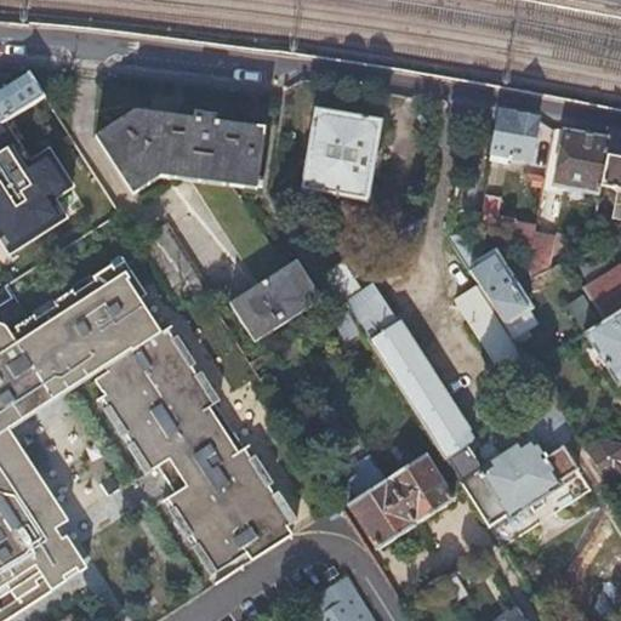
[(0,92),(0,124),(4,123),(45,97),(29,74),(0,92)]
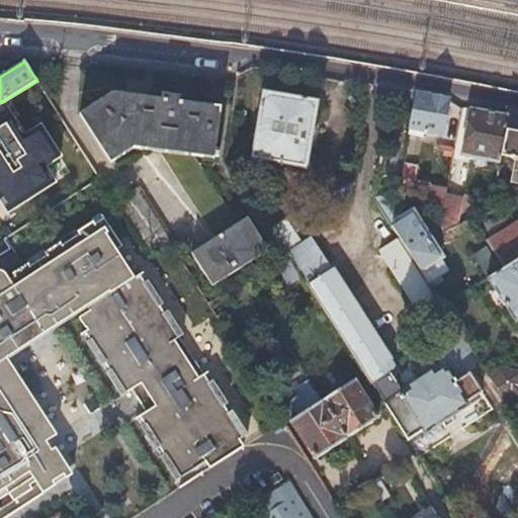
[(263,93),(252,159),(307,168),(317,102),(263,93)]
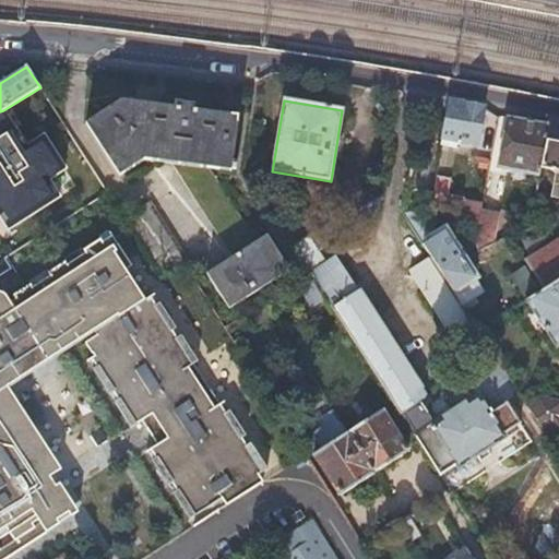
[(451,100),(447,121),(441,144),(456,147),(458,142),(476,145),(484,107),(451,100)]
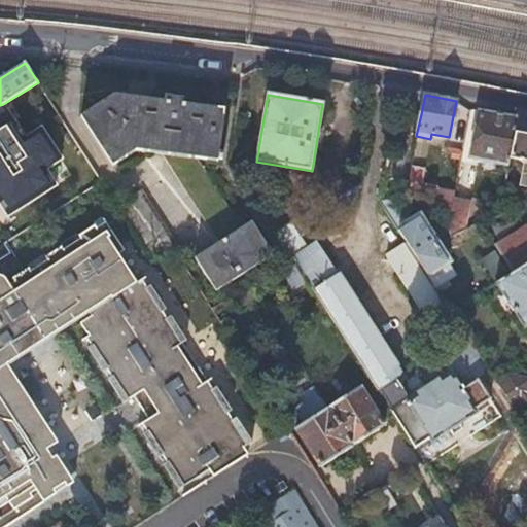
[(223,111),(183,106),(170,104),(165,103),(115,97),(81,117),(113,167),(137,152),(165,156),(219,241),(195,257),(215,290),(272,253),(250,221),(242,226),(200,160),(217,162),(223,111)]
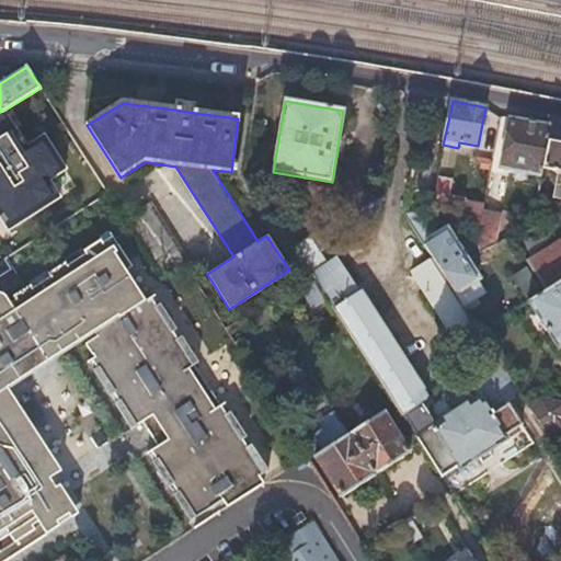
[(0,112),(0,217),(7,229),(57,197),(46,180),(64,169),(43,136),(25,147),(3,111),(0,112)]
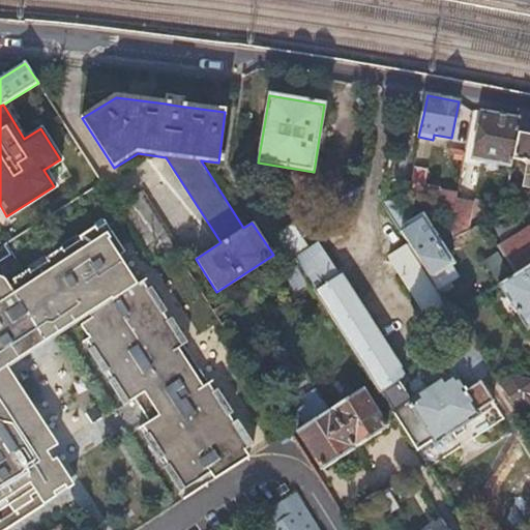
[(516,142),(520,120),(483,113),(475,158),(511,166),(516,142)]
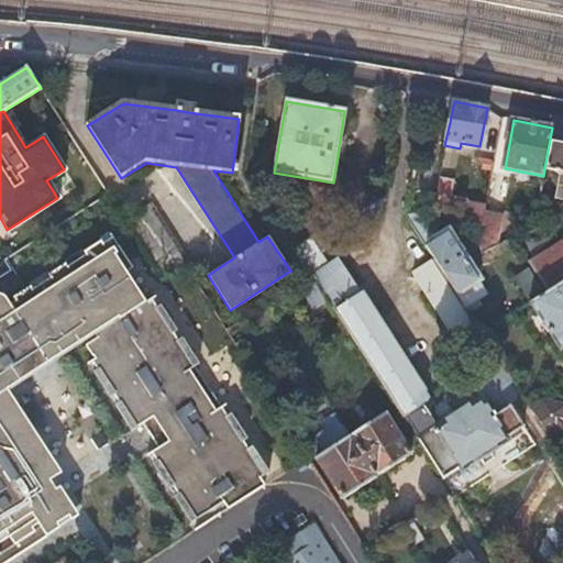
[(562,122),(553,121),(552,128),(548,151),(562,154),(562,163),(556,196),(562,197),(562,122)]
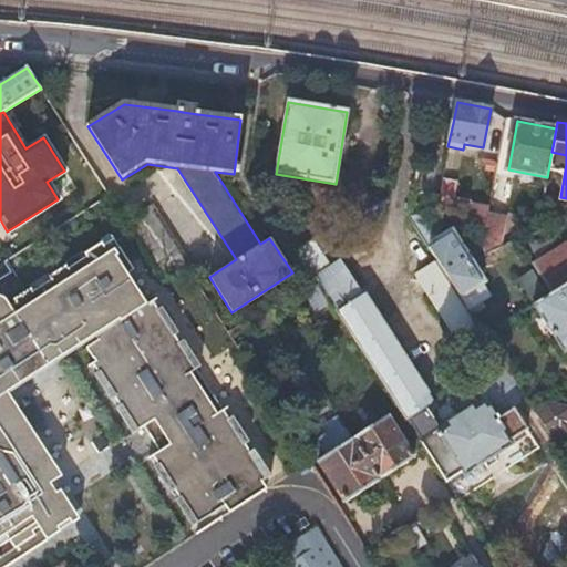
[(471,205),(465,227),(482,238),(486,214),(488,207),(471,205)]
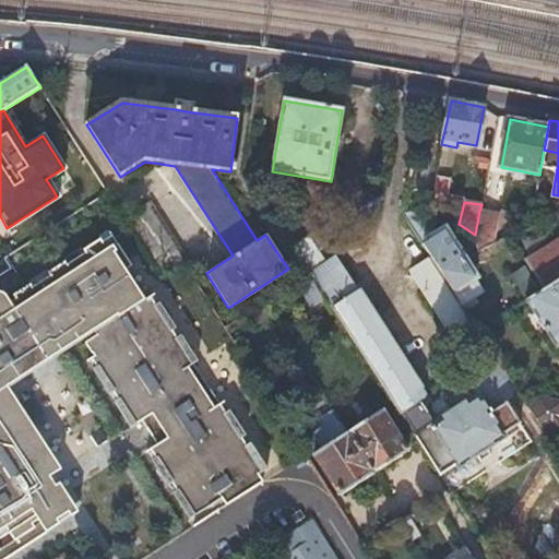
[(151,203),(125,219),(163,277),(188,261),(151,203)]
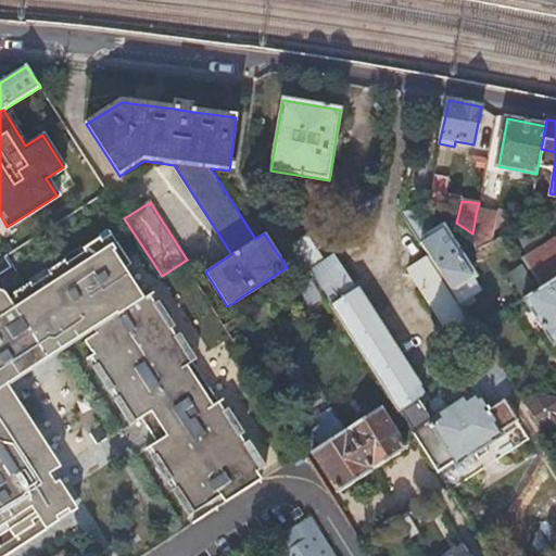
[(420,206),(403,213),(430,255),(460,304),(481,291),(443,229),(434,234),(420,206)]
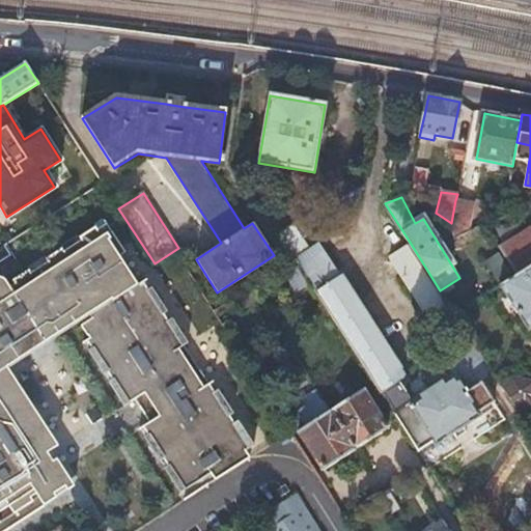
[(455,200),(451,223),(450,228),(454,240),(470,231),(474,203),(455,200)]
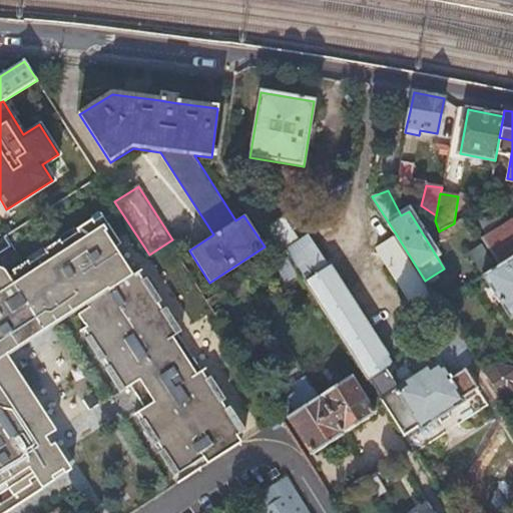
[(103,216),(101,213),(92,219),(94,221),(103,216)]
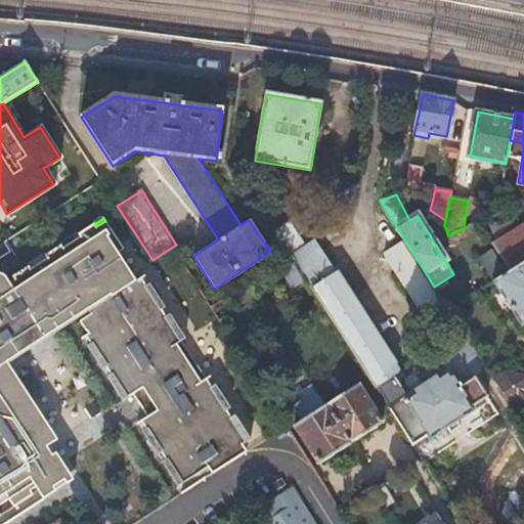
[(297,218),(273,231),(284,248),(301,237),(306,233),(297,218)]
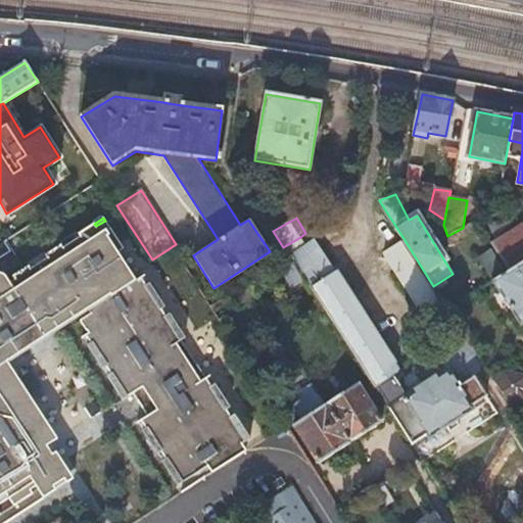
[(0,515),(2,514),(5,519),(49,490),(29,458),(49,444),(50,443),(0,366),(0,362),(85,307),(86,310),(89,314),(78,322),(86,334),(84,336),(89,343),(86,346),(96,363),(100,360),(104,367),(109,375),(105,377),(115,393),(120,390),(126,398),(132,394),(147,418),(140,422),(145,430),(141,432),(151,447),(155,445),(159,453),(164,460),(160,463),(172,478),(175,476),(180,483),(200,471),(207,467),(211,474),(246,452),(242,445),(237,436),(245,431),(234,415),(231,418),(226,410),(221,402),(225,400),(215,384),(210,387),(205,378),(181,340),(176,333),(180,330),(170,314),(165,317),(160,310),(156,302),(159,299),(149,283),(146,285),(141,277),(136,281),(126,266),(122,269),(112,255),(123,248),(105,221),(96,226),(94,224),(78,234),(80,237),(62,247),(61,245),(45,255),(47,257),(30,269),(28,266),(13,276),(15,279),(10,282),(3,275),(0,273),(0,515)]
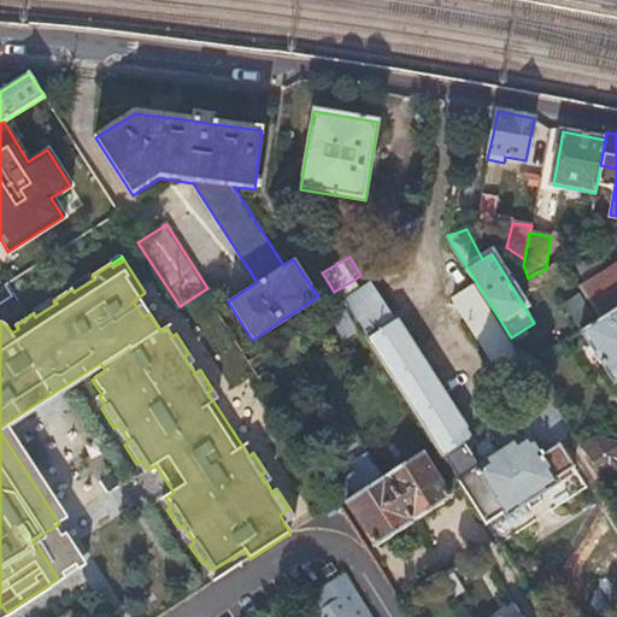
[(616,266),(583,288),(601,321),(616,310),(616,266)]
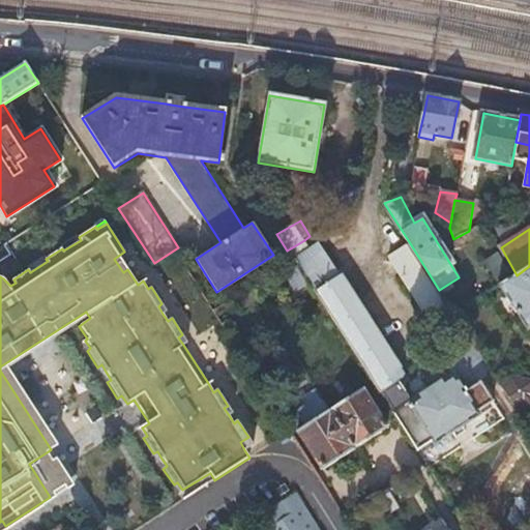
[(304,240),(287,251),(292,260),(294,259),(311,247),(304,240)]
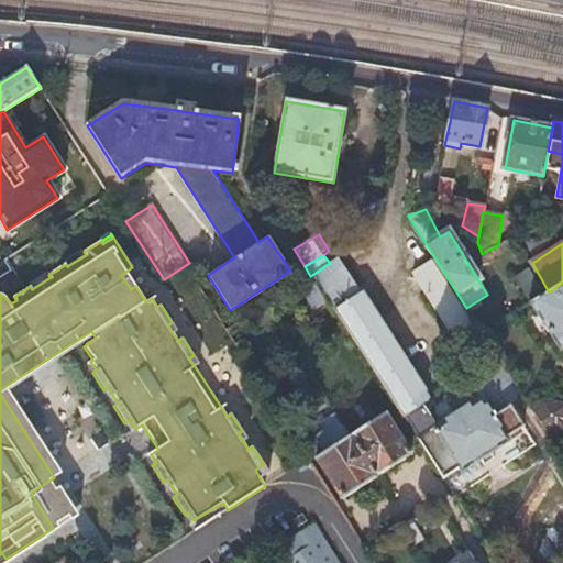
[(339,257),(330,263),(312,275),(379,378),(404,417),(428,401),(423,394),(424,392),(339,257)]
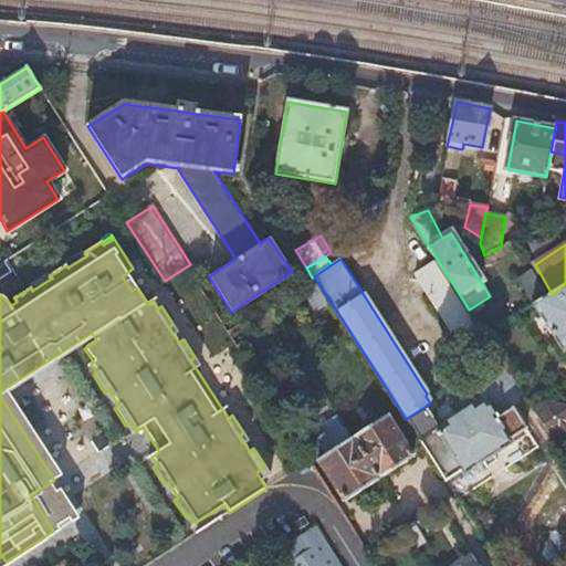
[(469,310),(438,260),(415,275),(468,359),(470,358),(479,371),(500,358),(469,310)]
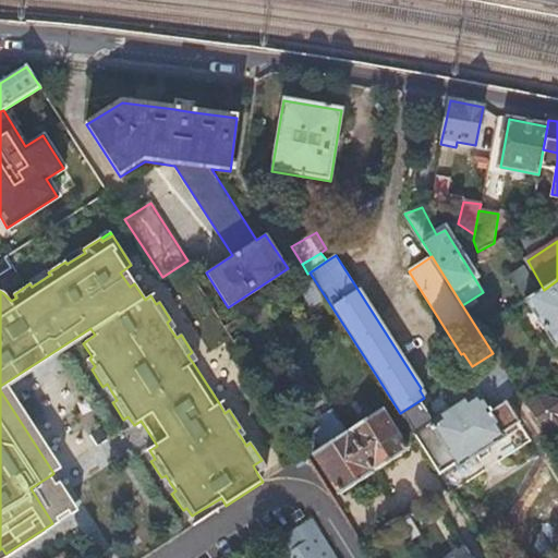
[(557,280),(544,290),(528,301),(556,348),(557,347),(557,280)]
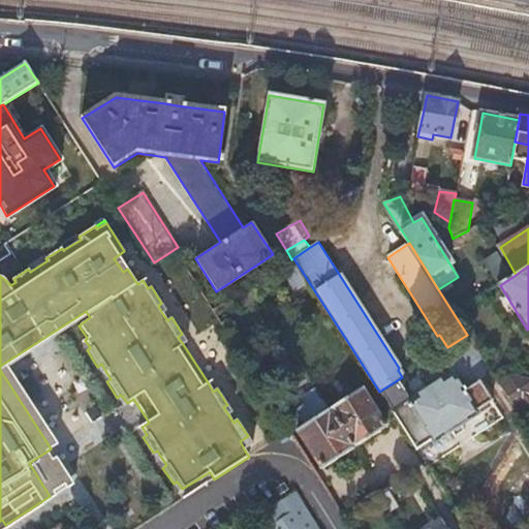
[(146,278),(143,280),(148,288),(151,286),(146,278)]
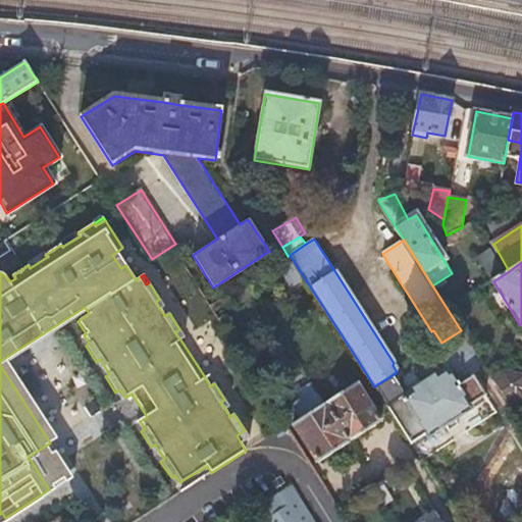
[(159,299),(156,302),(160,309),(165,316),(169,313),(164,306),(159,299)]
